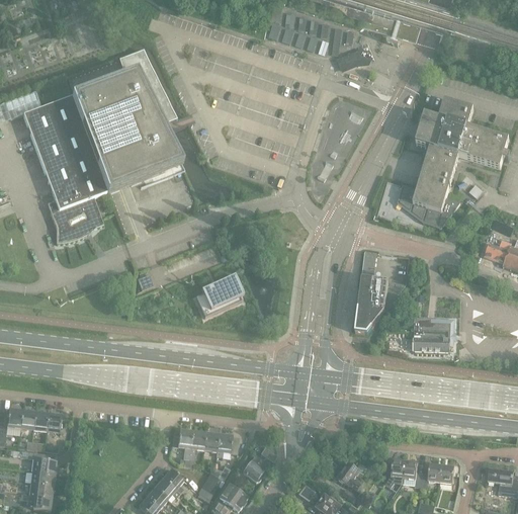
[(272,5),(271,19),(279,20),(281,6),(272,5)]
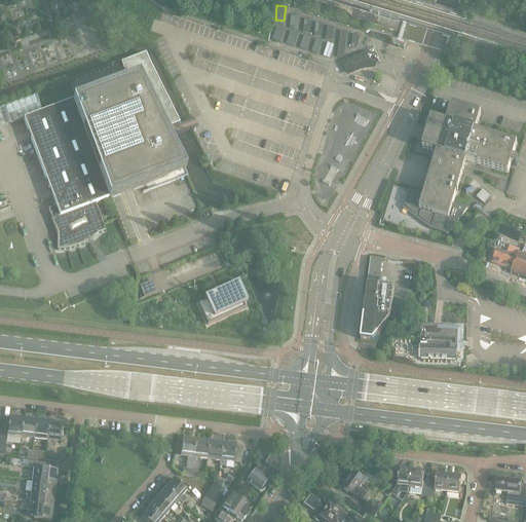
[(291,10),(290,24),(298,25),(300,11),(291,10)]
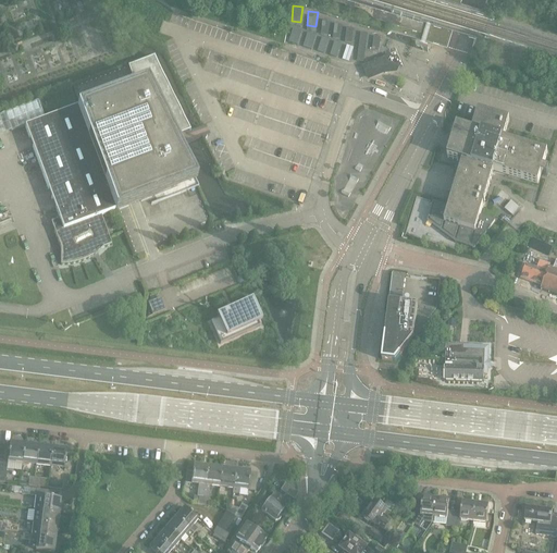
[(327,31),(330,16),(322,15),(321,29),(327,31)]
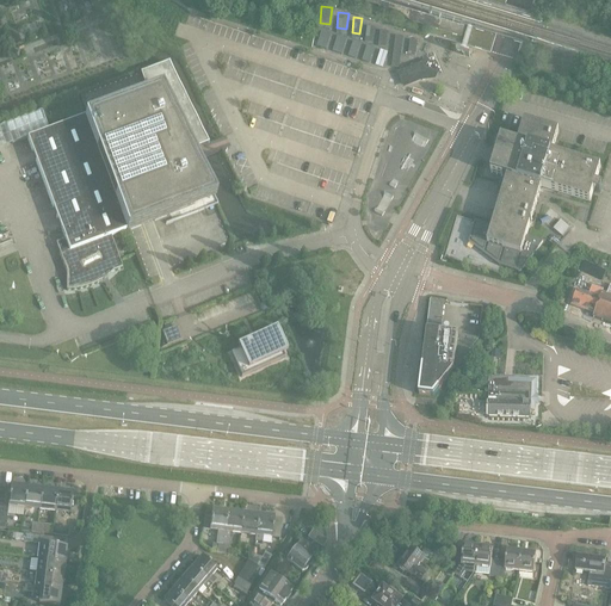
[(372,38),(375,22),(366,20),(365,37),(372,38)]
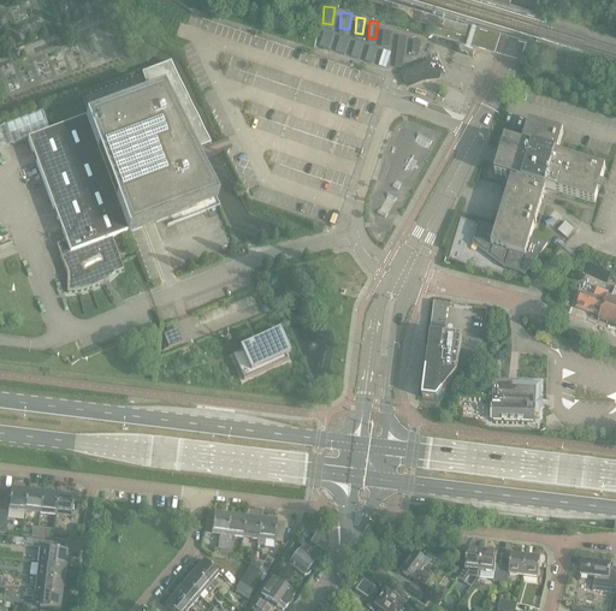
[(389,42),(391,27),(383,25),(381,41),(389,42)]
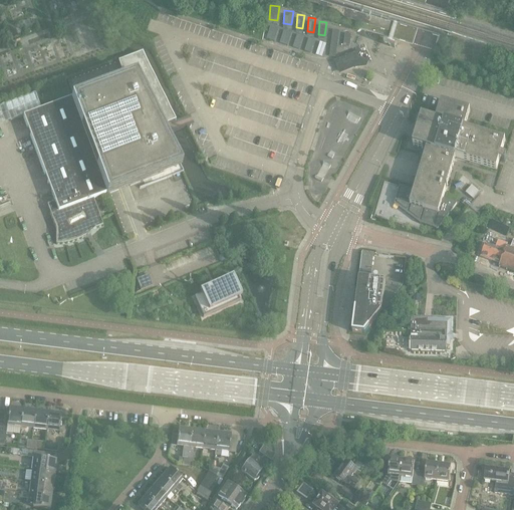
[(274,37),(278,24),(270,22),(266,34),(274,37)]
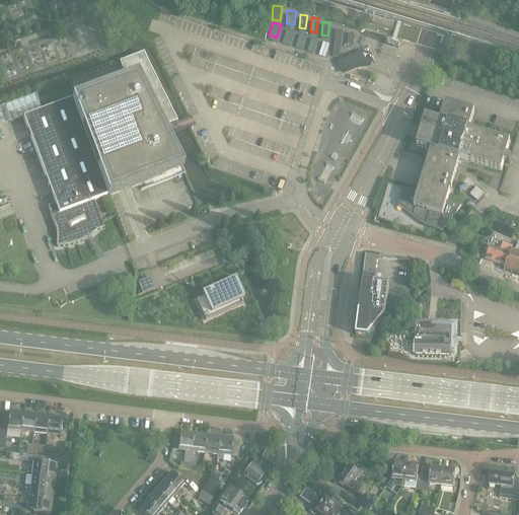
[(339,54),(343,26),(336,25),(332,53),(339,54)]
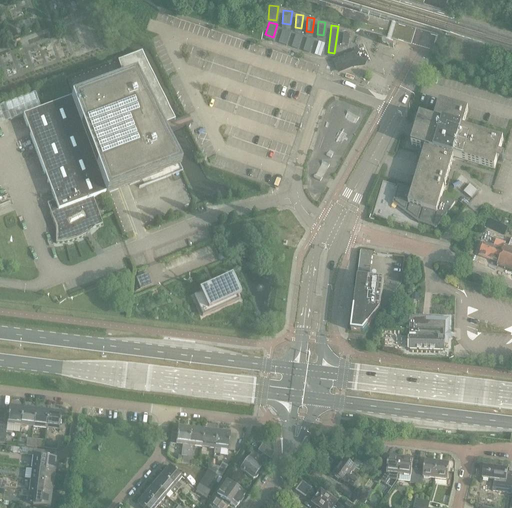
[(287,41),(291,28),(282,26),(278,38),(287,41)]
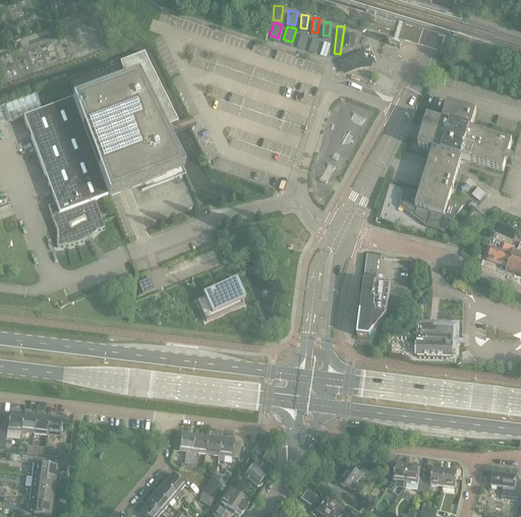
[(354,44),(356,31),(349,30),(348,43),(354,44)]
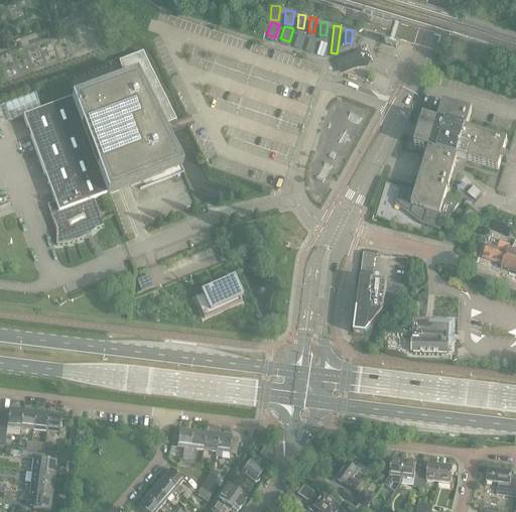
[(300,45),(304,32),(298,30),(293,43),(300,45)]
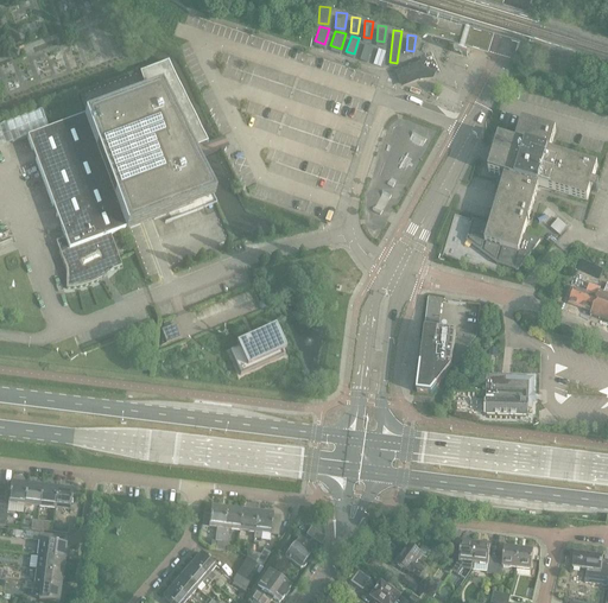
[(367,57),(373,43),(365,40),(360,55),(367,57)]
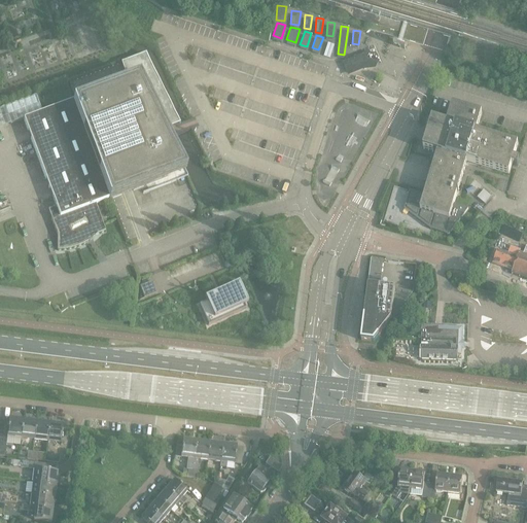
[(330,54),(335,40),(328,38),(323,51),(330,54)]
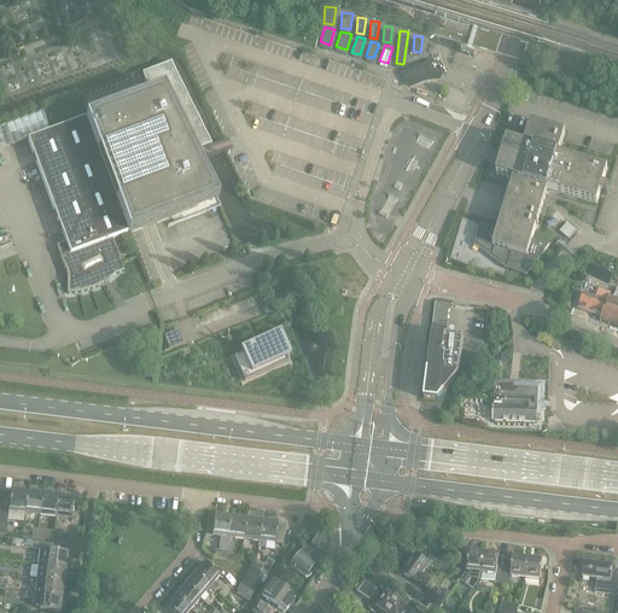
[(86,115),(129,229),(128,229),(129,231),(219,197),(200,159),(194,147),(203,144),(213,140),(173,57),(162,60),(145,66),(153,89),(86,115)]
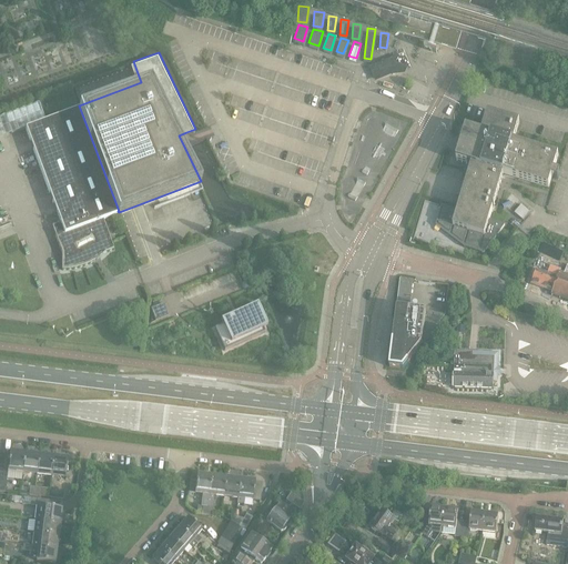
[(396,56),(372,64),(375,76),(391,70),(391,71),(402,68),(396,56)]
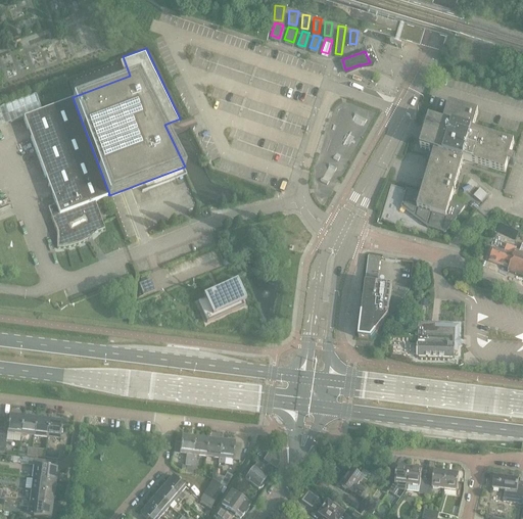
[(73,97),(24,115),(56,202),(48,205),(57,230),(57,244),(65,244),(75,242),(82,239),(89,235),(96,229),(105,226),(95,199),(108,194),(109,194),(73,97)]
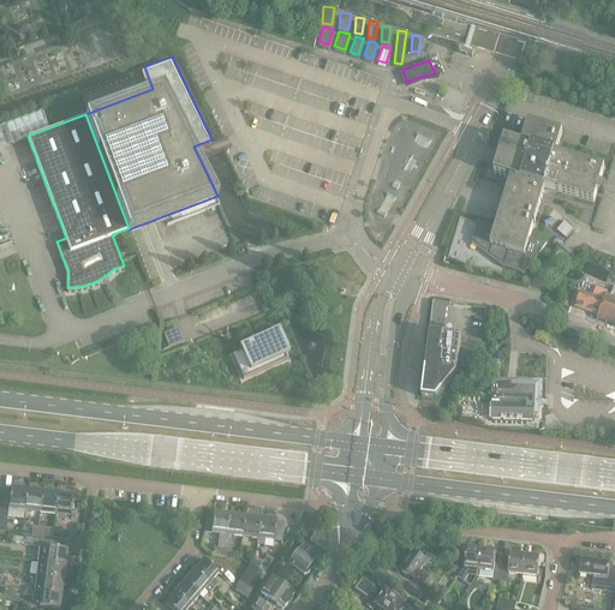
[(527,118),(520,141),(505,136),(494,171),(511,175),(495,223),(478,219),(472,240),(503,264),(524,270),(547,239),(530,234),(544,185),(595,201),(597,190),(604,192),(607,185),(599,183),(604,166),(555,151),(562,127),(527,118)]
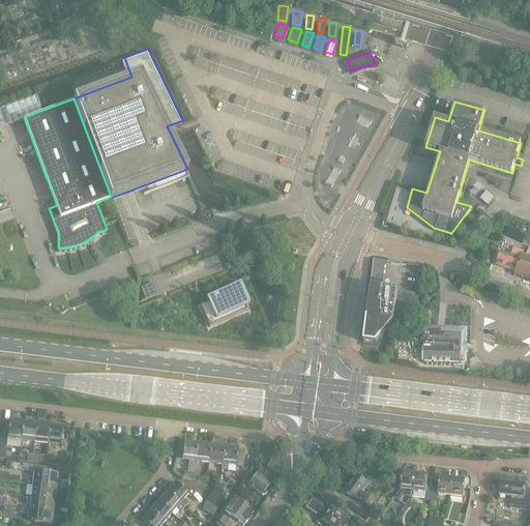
[(480,196),(488,203),(495,195),(487,187),(480,196)]
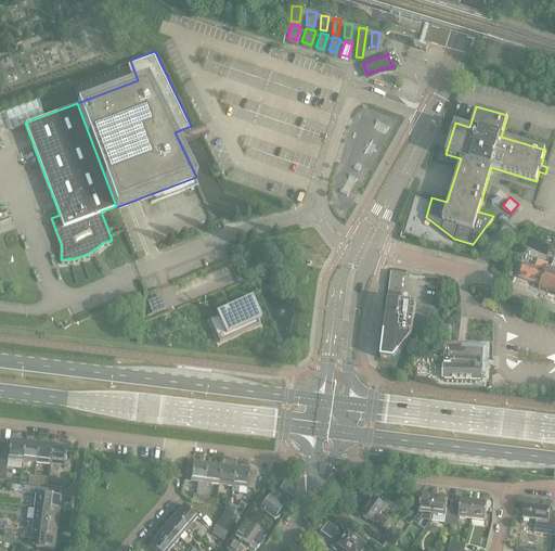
[(531,233),(527,246),(545,253),(550,241),(531,233)]
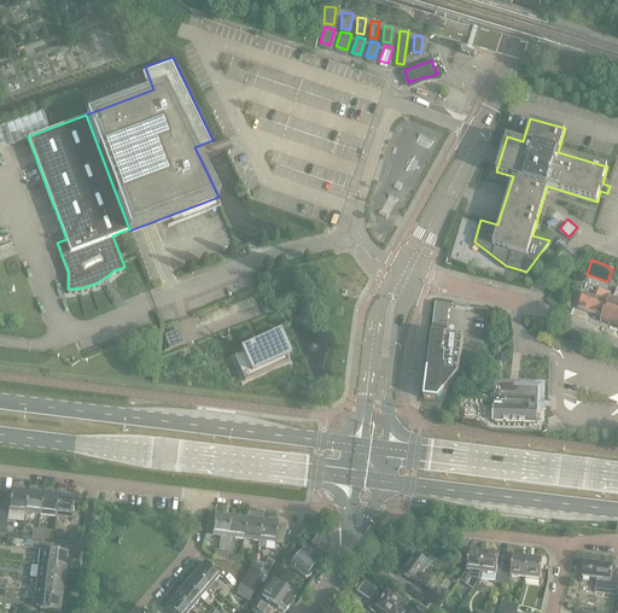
[(617,285),(616,291),(610,289),(610,290),(599,286),(596,295),(584,290),(579,304),(601,313),(600,317),(617,322),(617,285)]
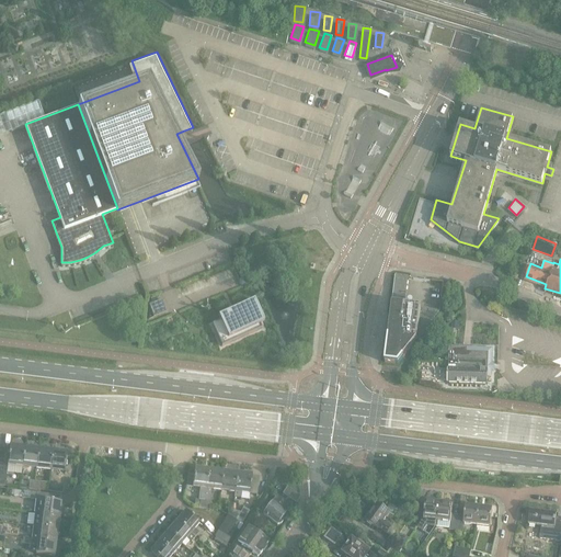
[(167,309),(161,297),(149,302),(153,314),(167,309)]
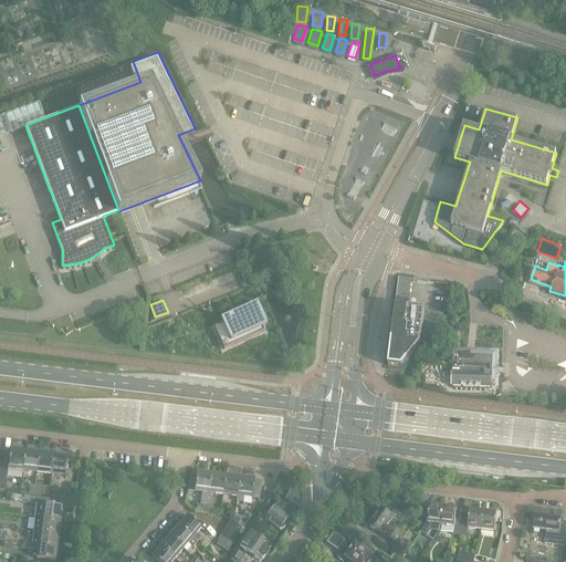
[(264,329),(262,324),(266,322),(257,300),(220,316),(222,321),(215,324),(224,346),(264,329)]
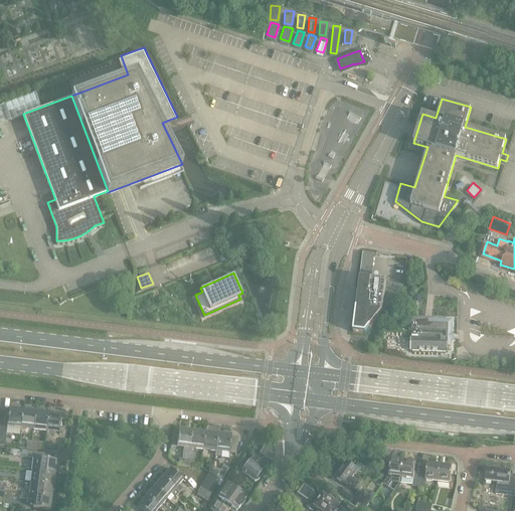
[(354,330),(365,331),(382,309),(386,280),(360,277),(354,330)]
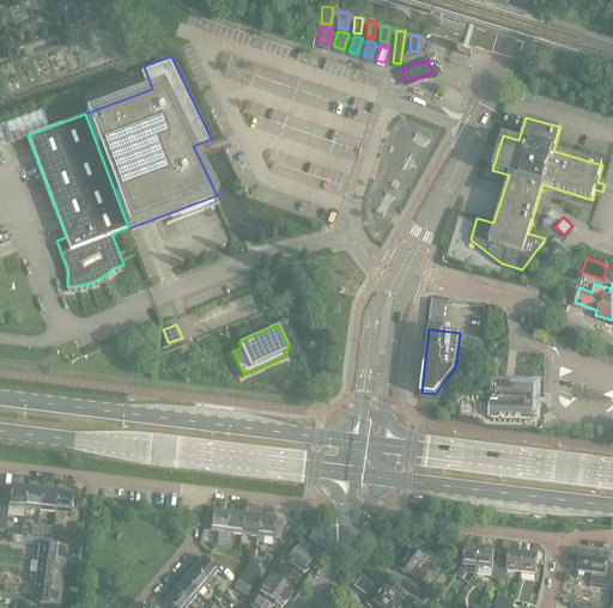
[(491,375),(490,414),(533,415),(533,400),(538,400),(538,393),(534,391),(534,381),(522,380),(522,376),(491,375)]
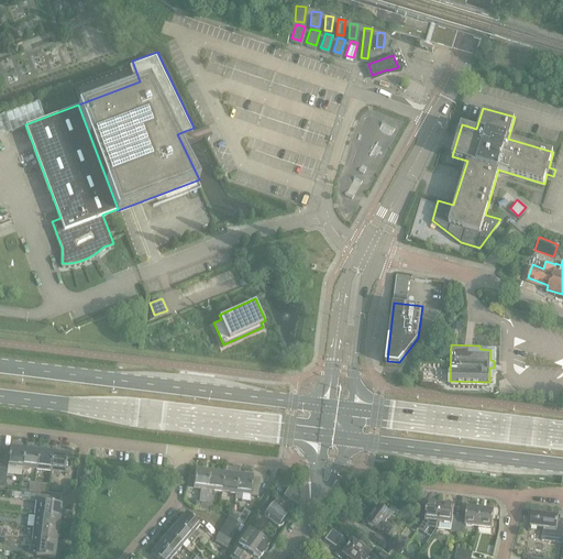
[(23,447),(10,445),(7,463),(21,466),(23,447)]
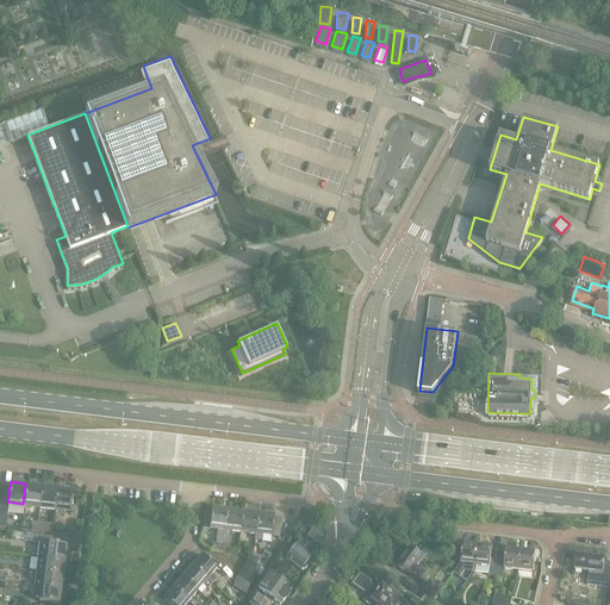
[(41,485),(25,484),(23,504),(38,505),(41,485)]
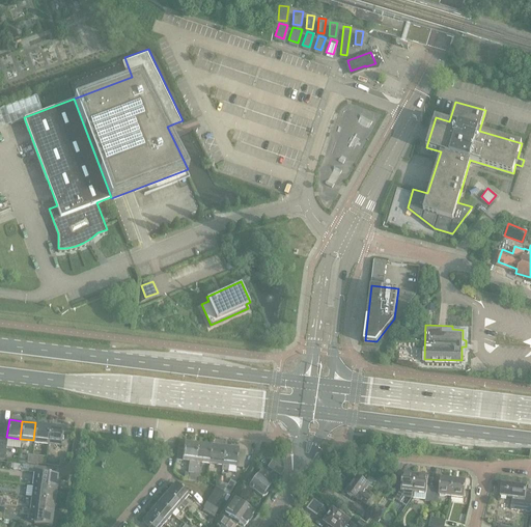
[(50,424),(35,422),(33,440),(48,442),(50,424)]
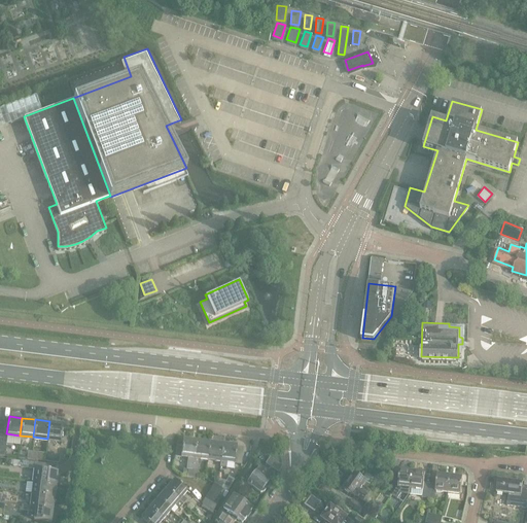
[(63,423),(49,421),(47,439),(60,440),(63,423)]
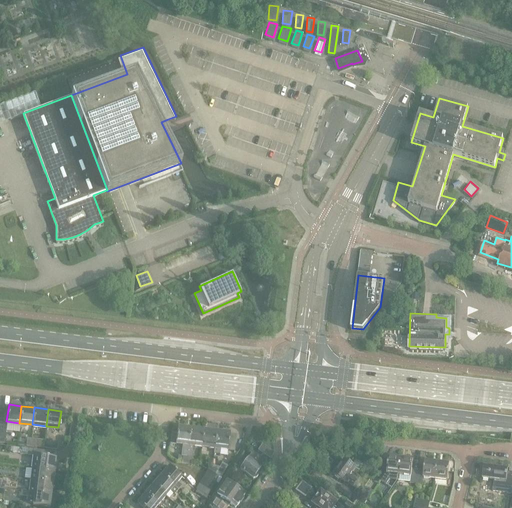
[(191,426),(178,424),(175,441),(183,442),(181,453),(183,453),(182,460),(186,461),(191,426)]
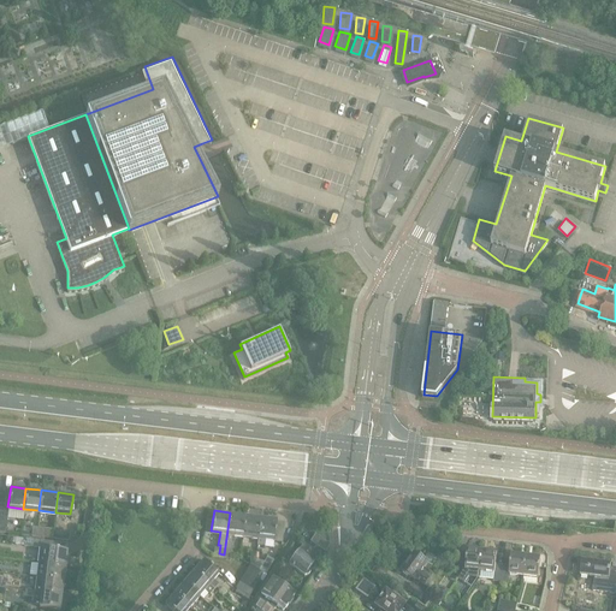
[(244,514),(230,512),(224,555),(230,555),(232,533),(242,534),(244,514)]
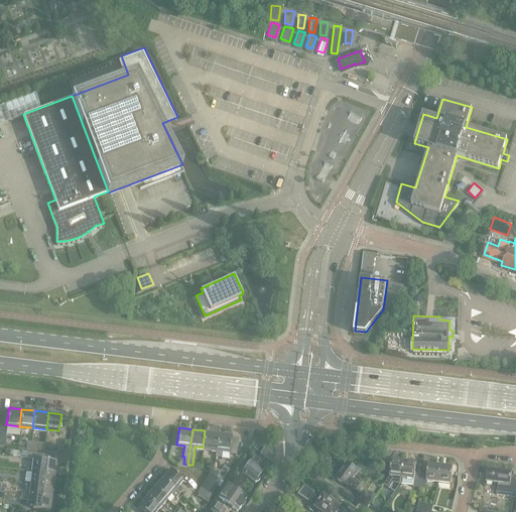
[(218,432),(205,430),(203,448),(216,450),(218,432)]
